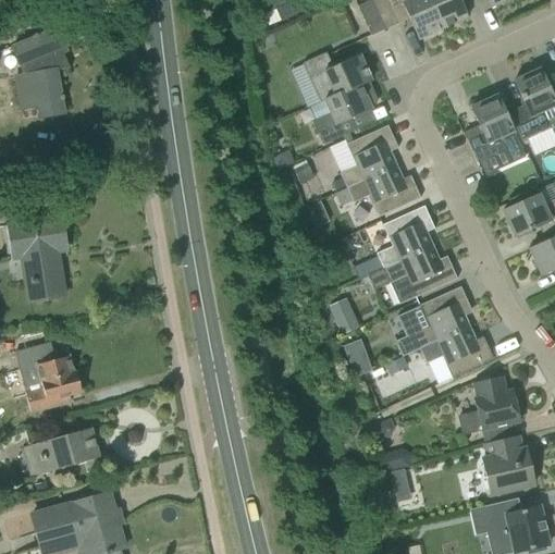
[(301,10),(296,0),(274,0),(282,19),(301,10)]
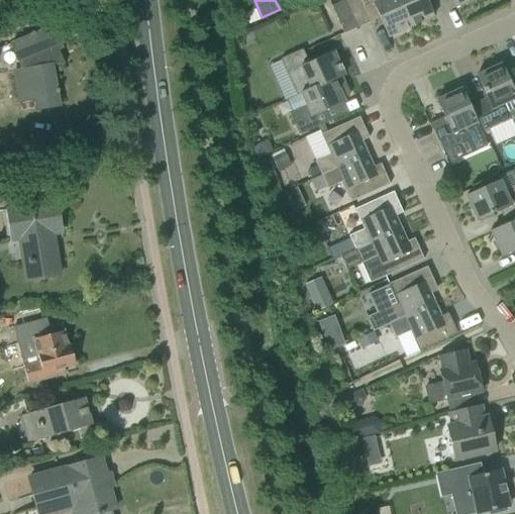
[(342,1),(333,5),(345,31),(357,26),(345,0),(343,0),(342,1)]
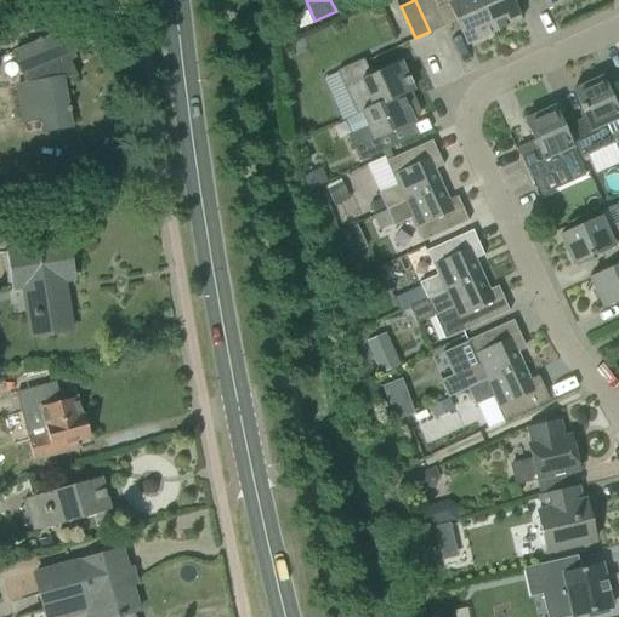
[(444,24),(433,0),(415,0),(430,32),(444,24)]
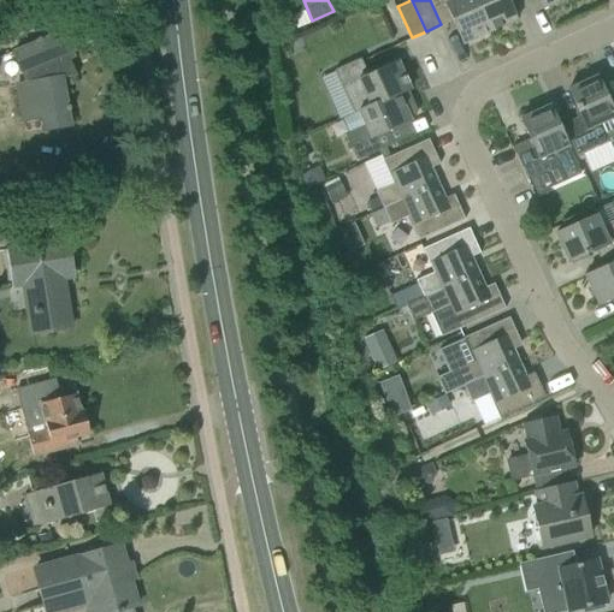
[(430,0),(441,24),(454,18),(465,42),(491,30),(477,0),(430,0)]
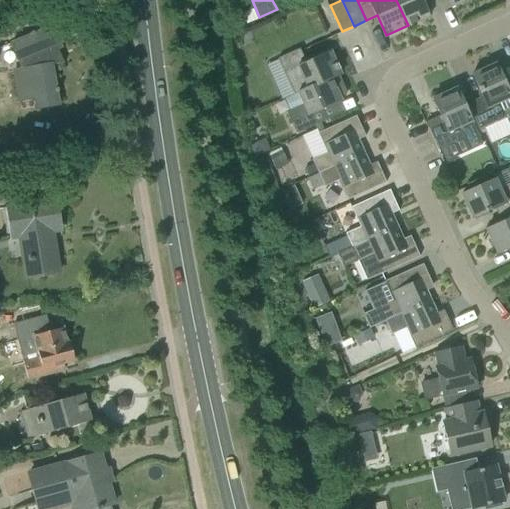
[(431,14),(424,0),(396,0),(408,25),(431,14)]
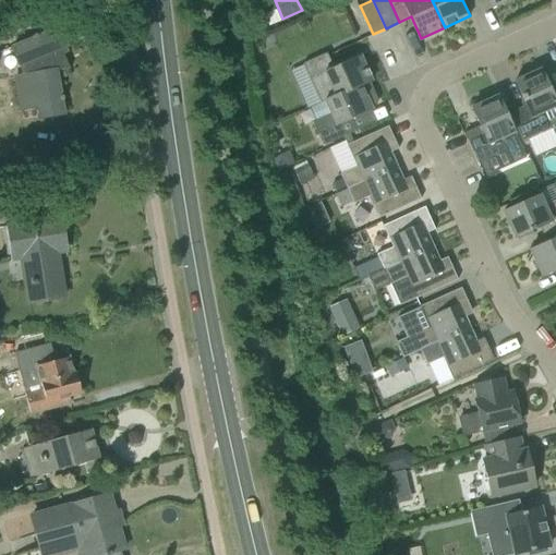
[(15,74),(21,110),(64,103),(64,98),(65,97),(65,94),(63,95),(62,87),(58,69),(72,67),(65,52),(60,55),(58,48),(71,43),(63,25),(13,46),(20,67),(23,65),(23,73),(15,74)]
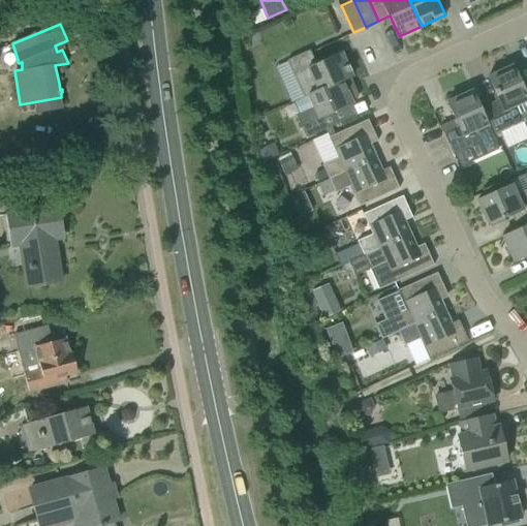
[(343,51),(324,59),(318,62),(311,49),(288,59),(306,96),(309,94),(351,75),(354,74),(343,51)]
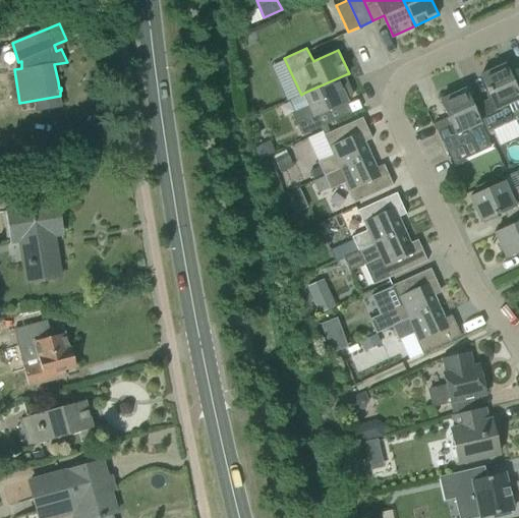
[(518,91),(506,62),(481,73),(493,97),(477,104),(491,131),(495,129),(502,145),(518,136),(518,91)]
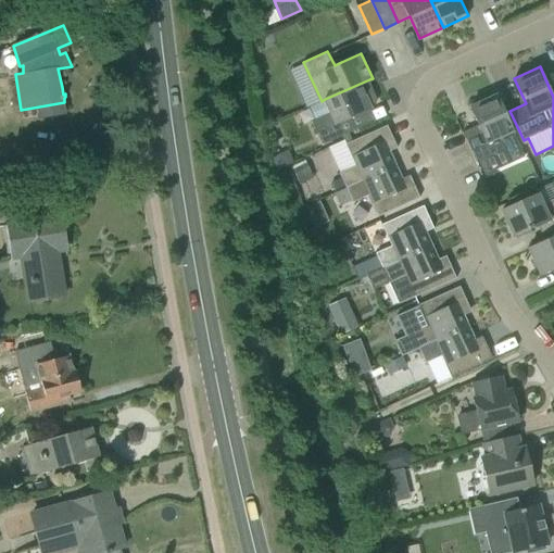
[(369,79),(325,99),(331,112),(313,120),(324,143),(343,135),(345,139),(352,136),(344,120),(373,107),(372,105),(376,103),(378,99),(369,79)]
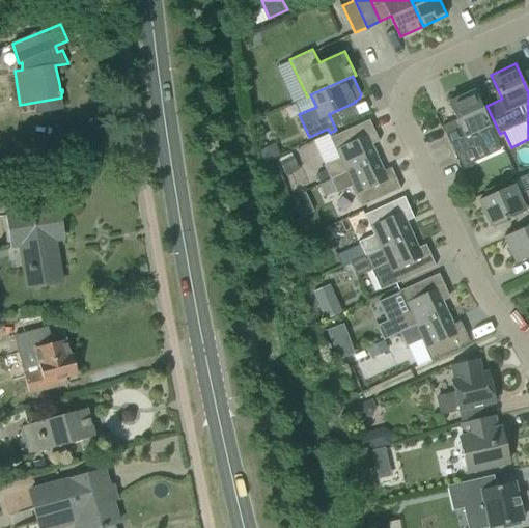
[(455,154),(475,144),(483,140),(484,142),(496,136),(475,89),(450,100),(461,123),(446,131),(455,154)]
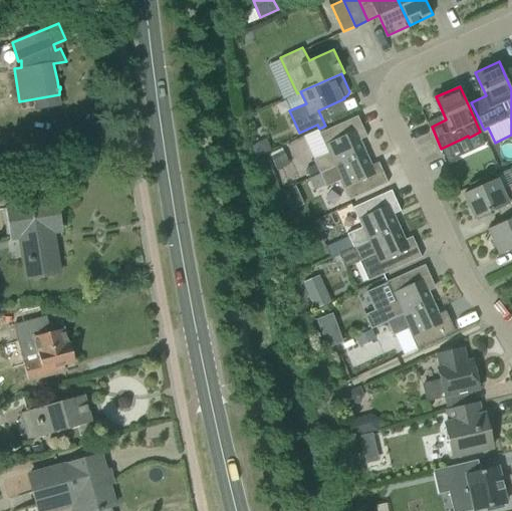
[(358,114),(327,129),(325,125),(319,129),(330,153),(315,160),(321,172),(367,151),(361,138),(368,135),(363,125),(359,116),(358,114)]
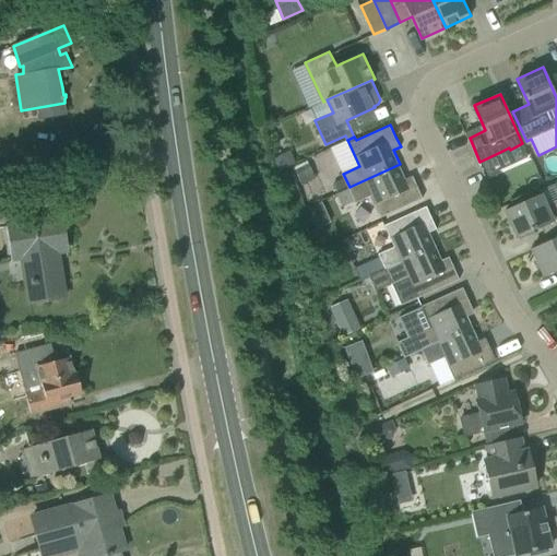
[(286,166),(292,164),(295,162),(296,162),(292,149),(289,150),(280,154),(280,155),(285,166),(286,166)]
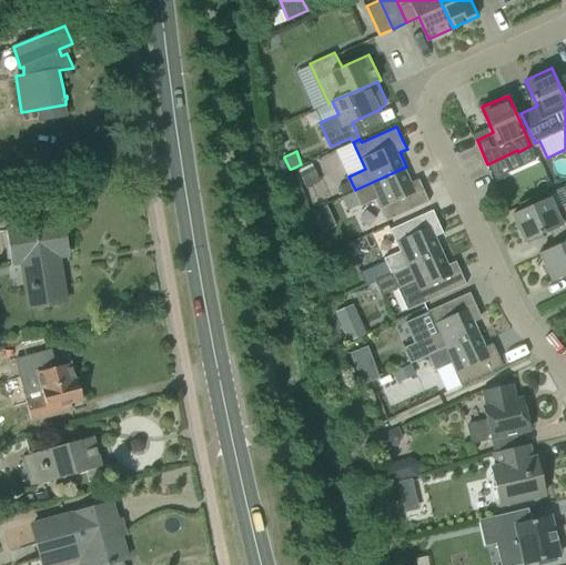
[(321,180),(314,164),(301,171),(306,185),(321,180)]
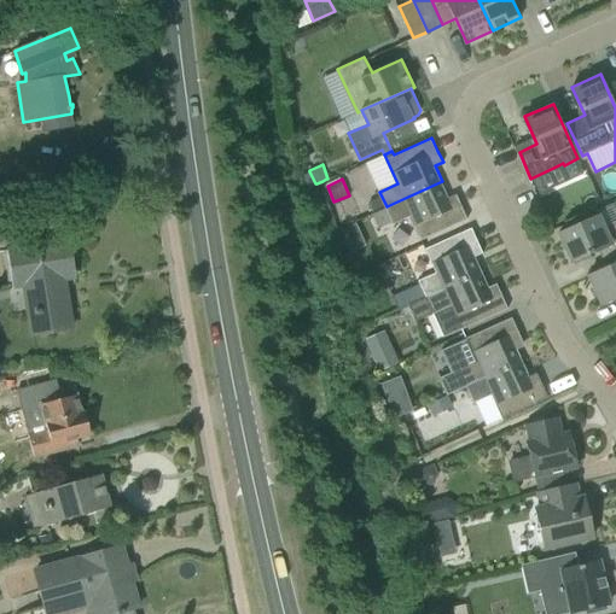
[(412,215),(422,239),(469,217),(457,193),(449,197),(442,181),(387,206),(393,221),(394,223),(412,215)]
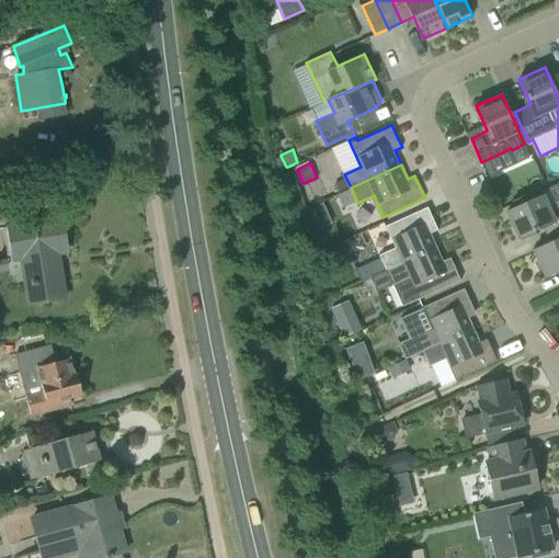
[(349,188),(345,178),(335,182),(339,192),(349,188)]
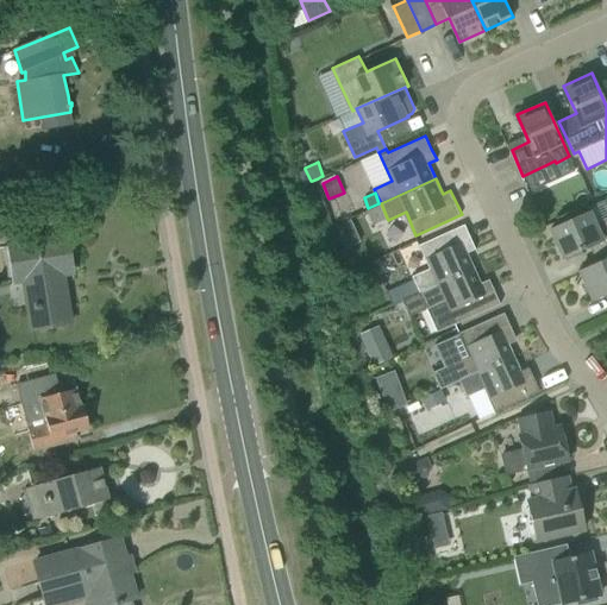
[(387,218),(381,203),(368,209),(374,224),(387,218)]
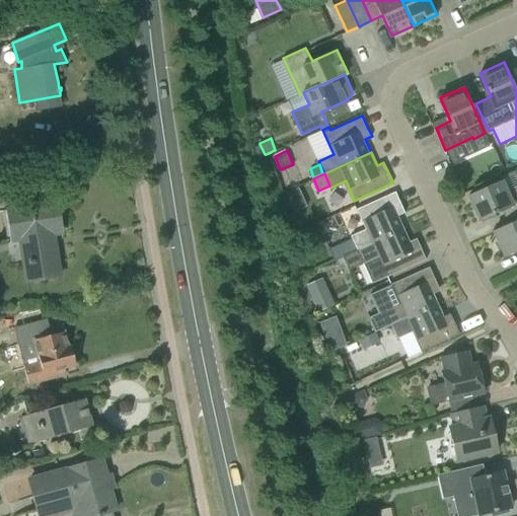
[(479,219),(504,208),(511,223),(516,220),(516,188),(510,192),(505,179),(469,195),(479,219)]
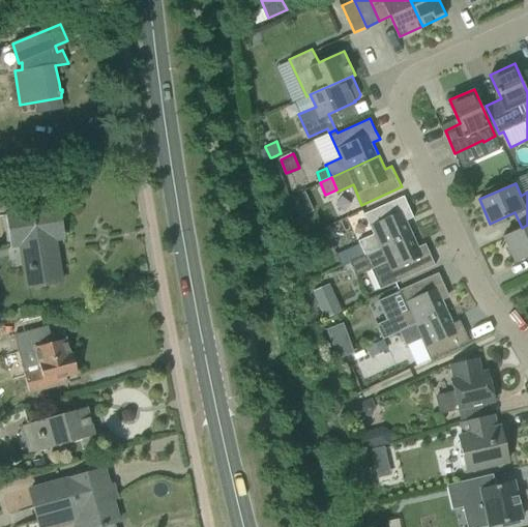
[(359,240),(360,242),(365,254),(413,232),(408,218),(414,215),(405,195),(365,212),(367,216),(374,233),(359,240)]
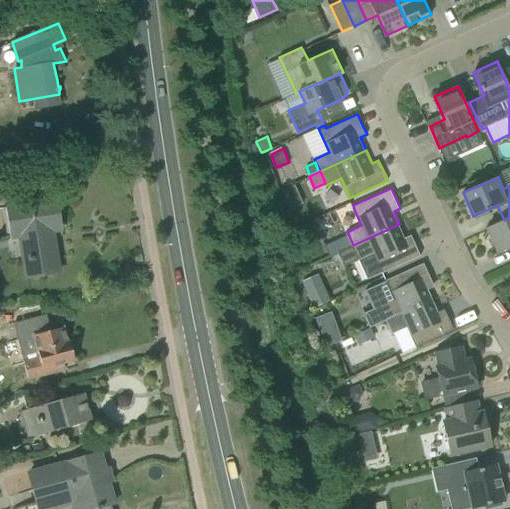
[(20,238),(25,277),(60,271),(53,229),(62,228),(57,198),(7,206),(12,239),(20,238)]
